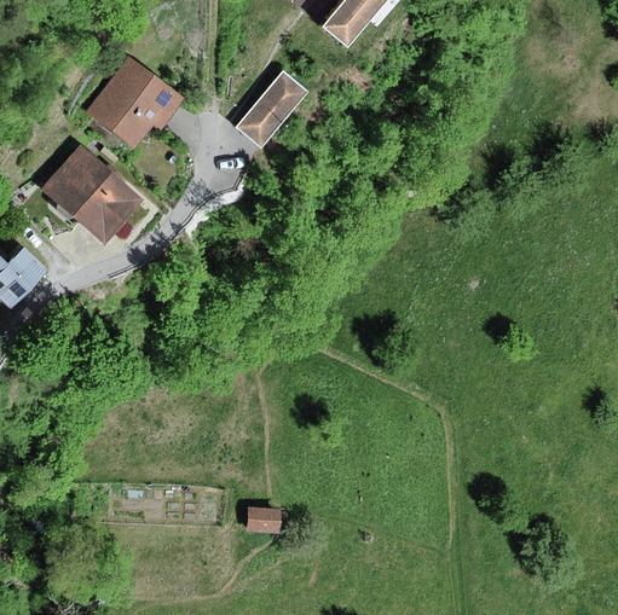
[(352,0),(331,27),(357,47),(394,0),(352,0)]
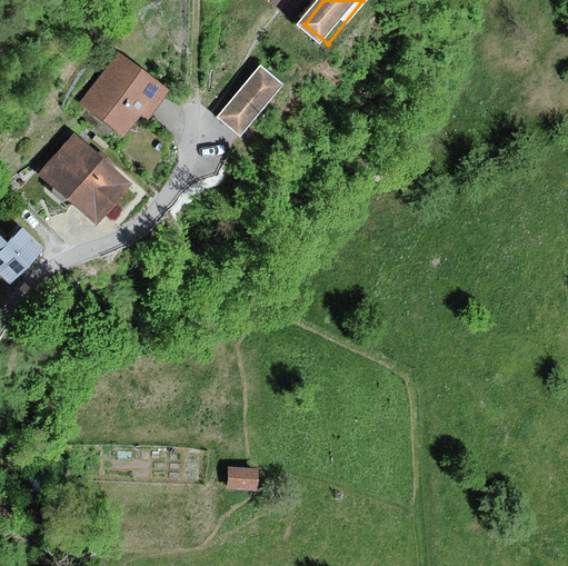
[(119,51),(82,99),(125,131),(140,110),(148,116),(169,89),(119,51)]
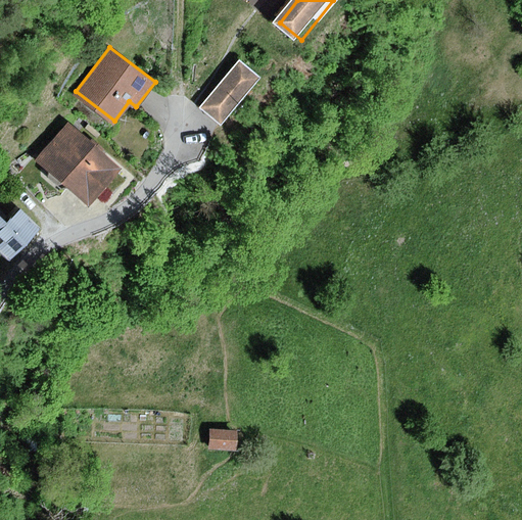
[(239,58),(199,105),(222,124),(262,77),(239,58)]
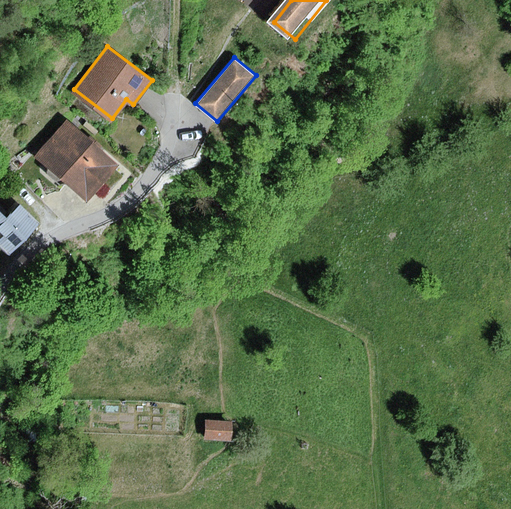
[(121,163),(66,118),(35,155),(90,200),(121,163)]
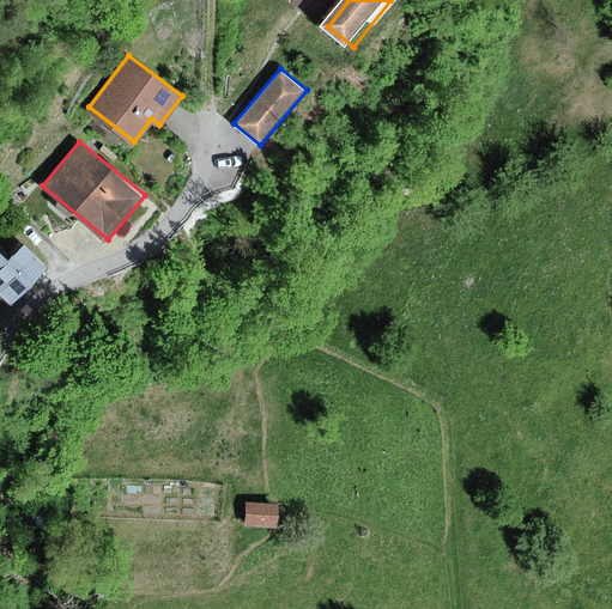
[(0,293),(10,303),(46,266),(22,242),(6,257),(0,251),(0,293)]
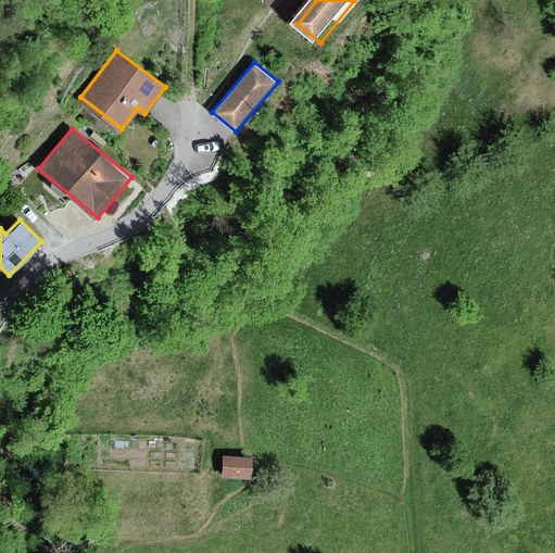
[(257,460),(227,455),(225,474),(254,478),(257,460)]
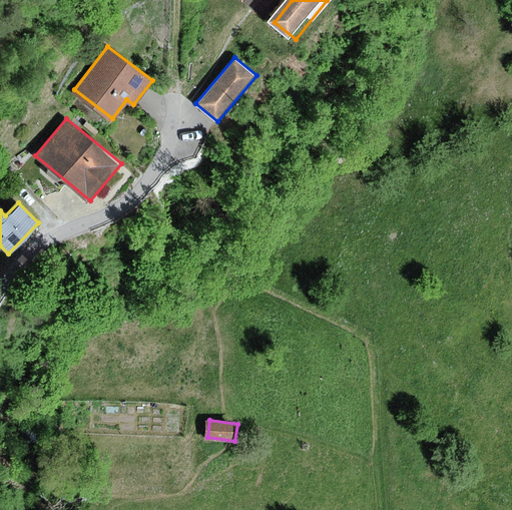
All buildings are outlined.
